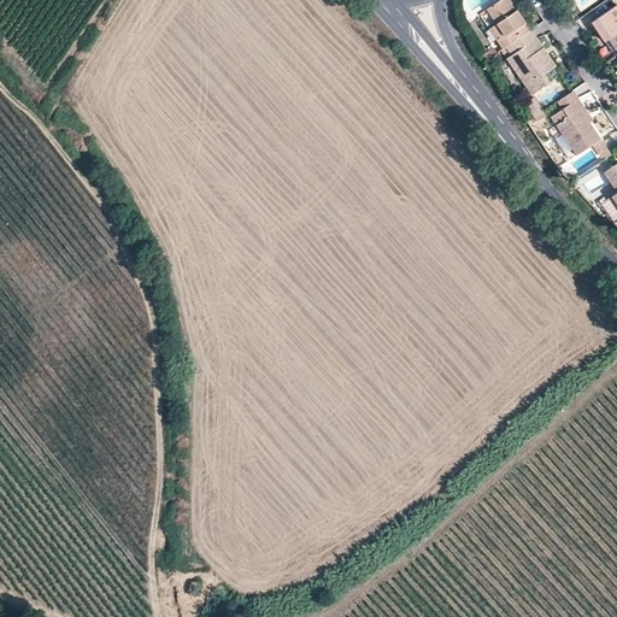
[(510,45),(529,33),(506,0),(500,0),(485,12),(494,27),(504,39),(505,37),(510,45)]
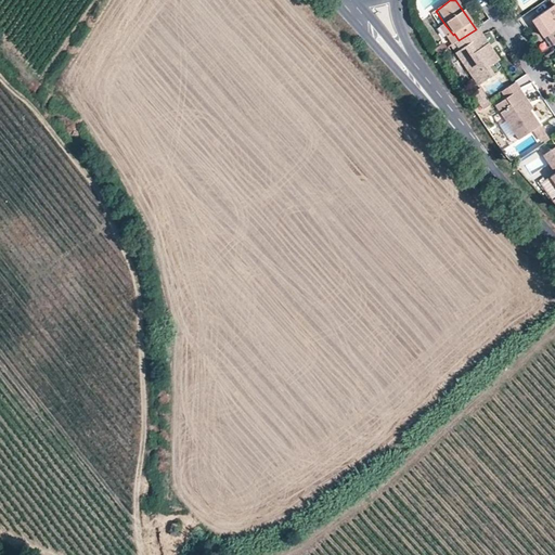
[(546,36),(553,46),(554,43),(554,7),(554,5),(534,18),(546,36)]
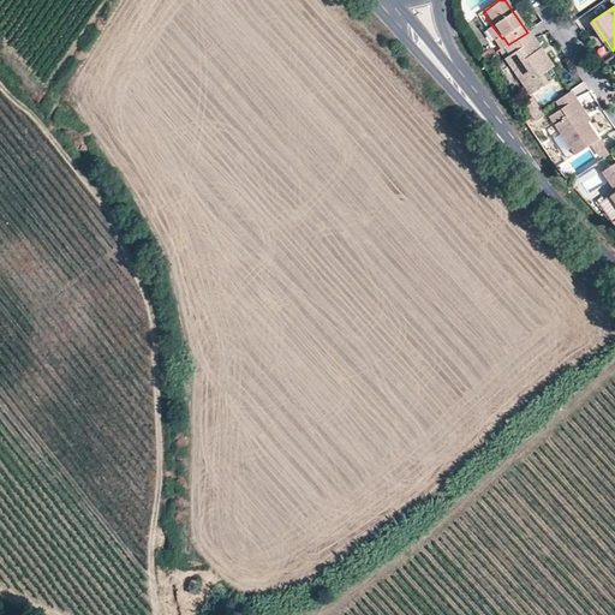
[(505,48),(508,45),(503,37),(502,39),(493,27),(487,31),(500,51),(505,48)]
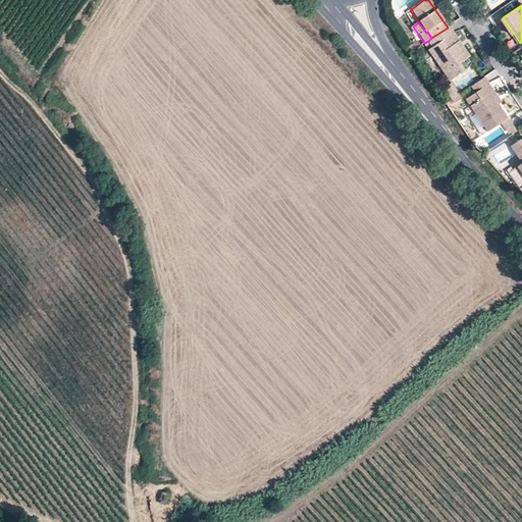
[(428,51),(451,83),(465,72),(460,64),(466,61),(456,47),(460,44),(449,27),(448,28),(431,38),(428,41),(432,48),(428,51)]
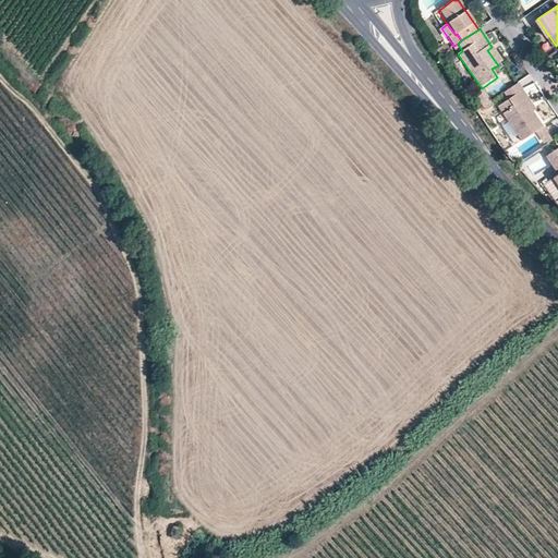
[(556,46),(549,36),(546,38),(553,48),(556,46)]
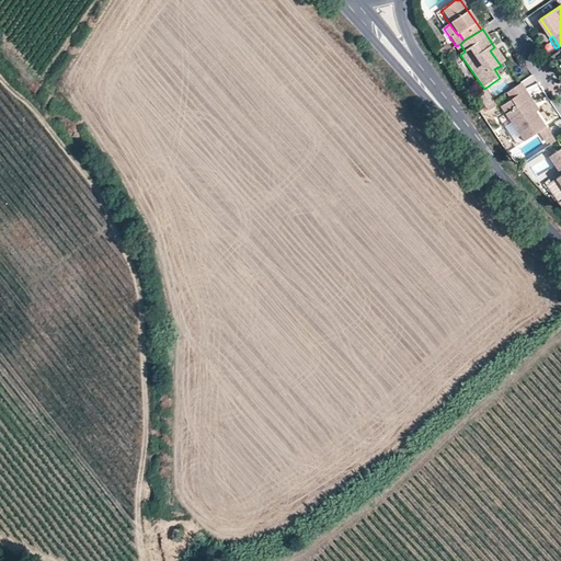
[(505,63),(494,47),(490,50),(501,66),(505,63)]
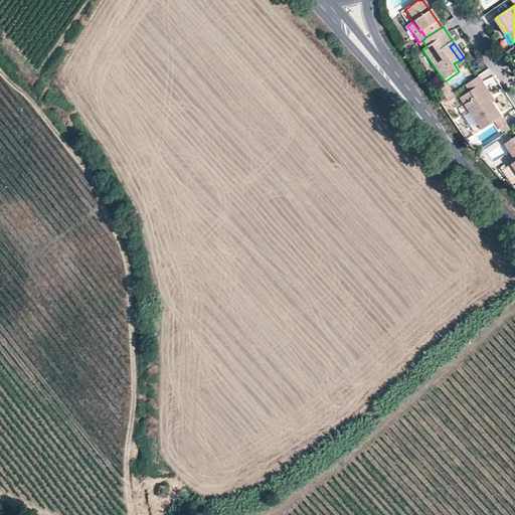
[(461,100),(481,131),(495,121),(496,122),(498,120),(503,126),(500,128),(502,131),(508,127),(501,117),(485,94),(488,92),(483,83),(479,76),(465,86),(470,94),(461,100)]
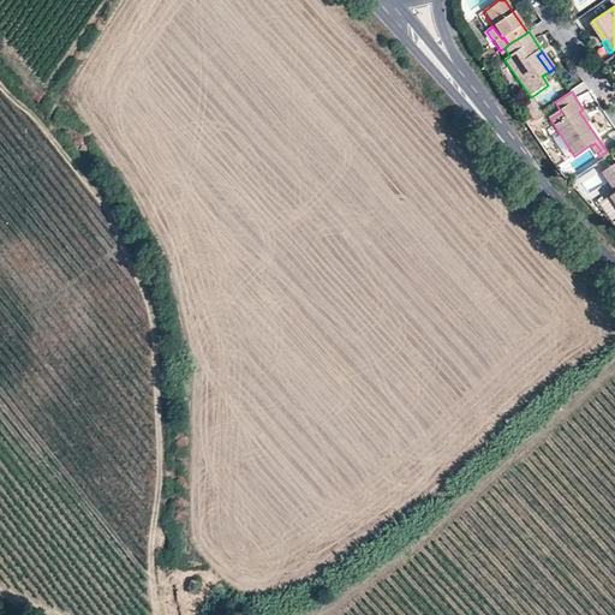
[(541,112),(532,97),(524,103),(532,117),(541,112)]
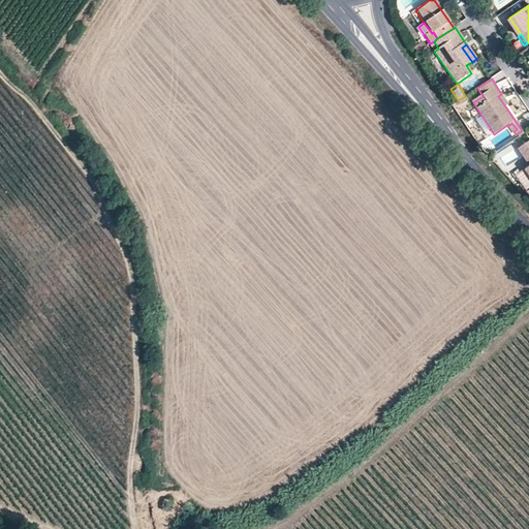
[(470,103),(465,96),(458,100),(463,109),(470,103)]
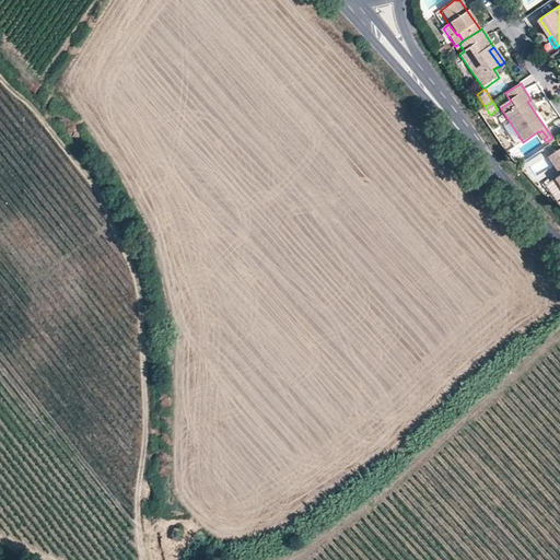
[(559,163),(553,153),(550,155),(559,170),(559,163)]
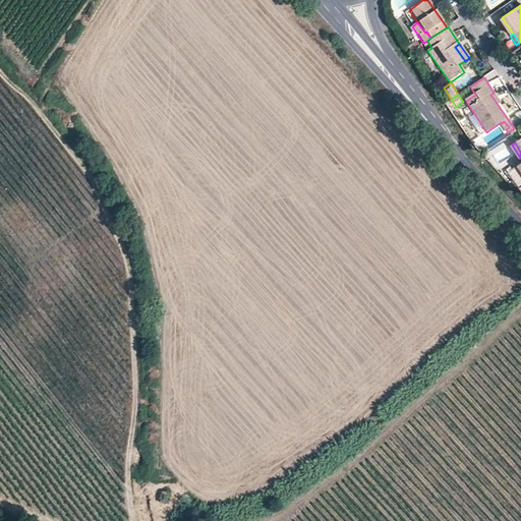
[(170,503),(171,493),(161,491),(161,502),(170,503)]
